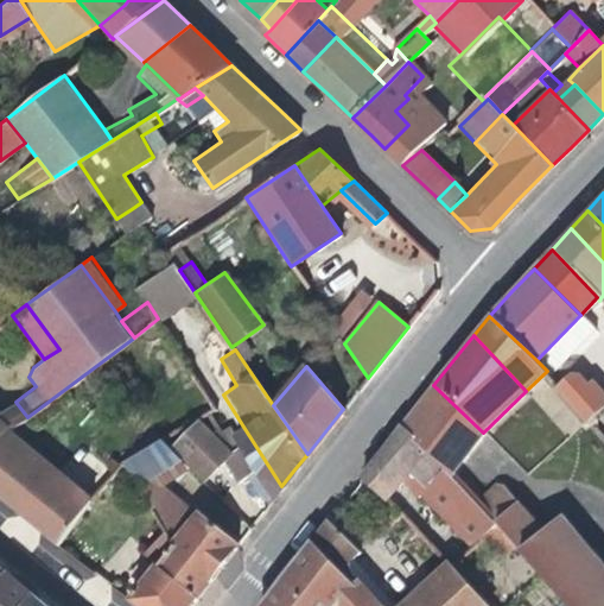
[(573,371),(554,387),(586,421),(603,404),(603,392),(593,382),(589,386),(578,376),(573,371)]
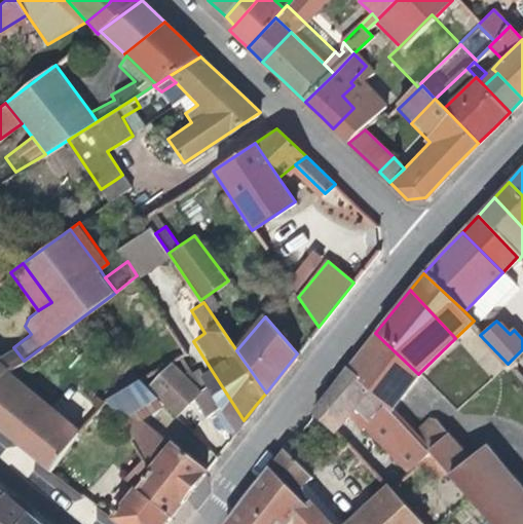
[(171,343),(160,324),(144,334),(155,352),(171,343)]
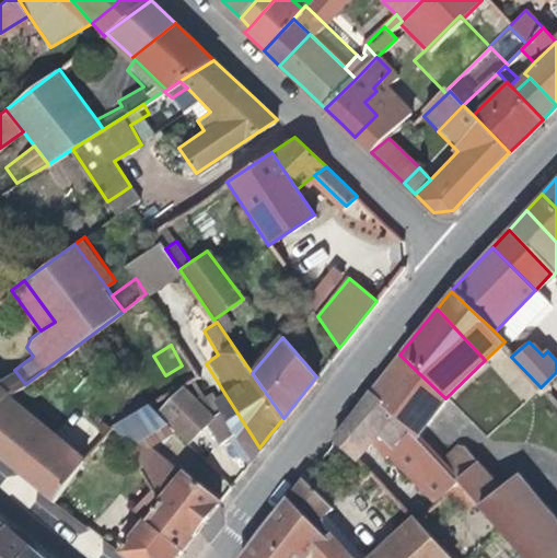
[(417,434),(445,398),(399,355),(368,393),(410,429),(417,434)]
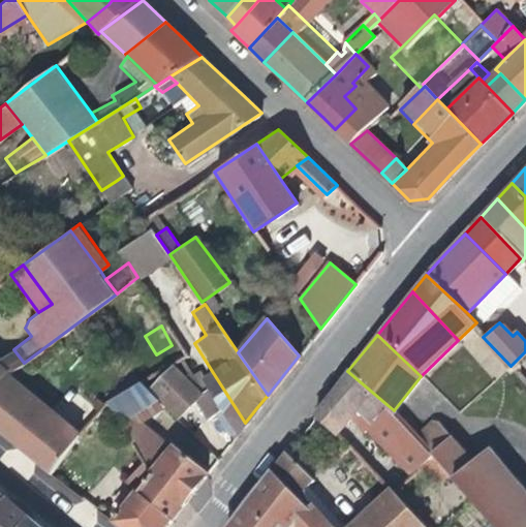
[(24,363),(13,349),(0,359),(0,368),(9,375),(24,363)]
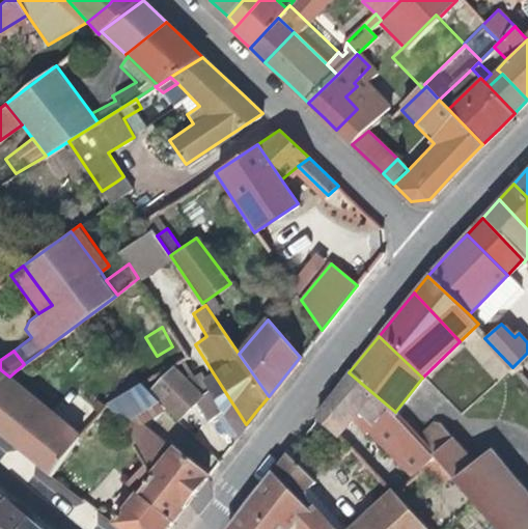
[(175,367),(154,394),(161,401),(179,419),(194,404),(202,415),(205,420),(222,411),(210,390),(203,393),(175,367)]
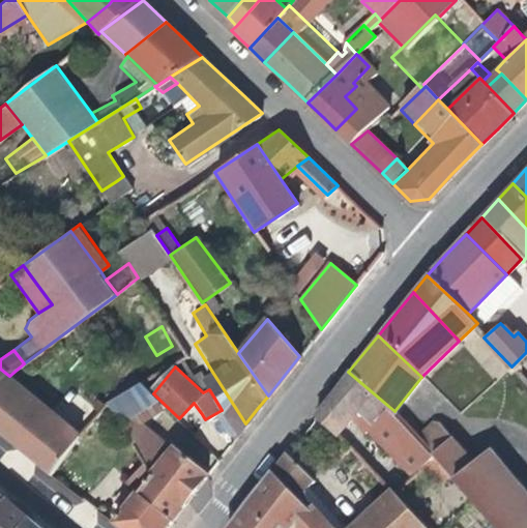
[(0,383),(9,376),(0,369),(0,383)]
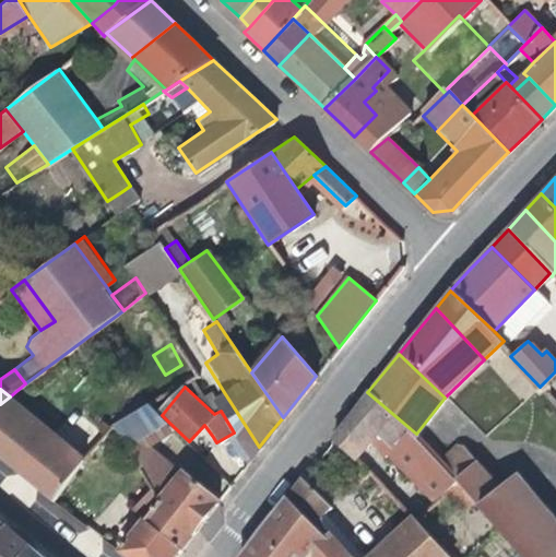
[(234,433),(249,460),(259,447),(224,392),(213,398),(221,411),(234,433)]
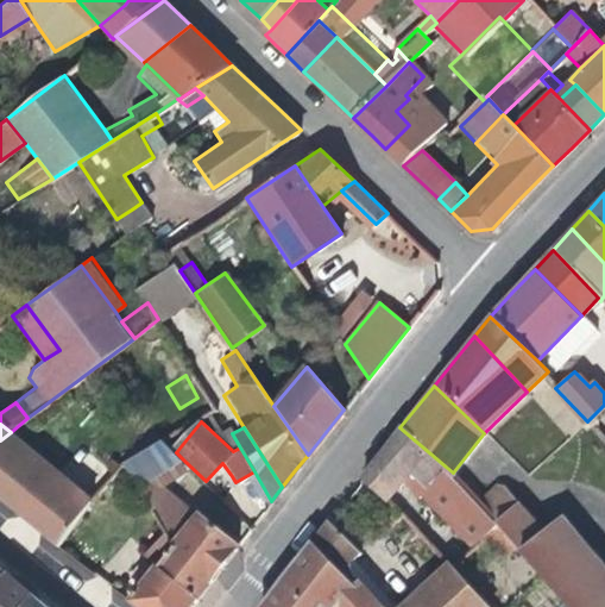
[(428,488),(446,467),(399,427),(385,448),(371,465),(398,488),(405,480),(410,474),(416,479),(428,488)]
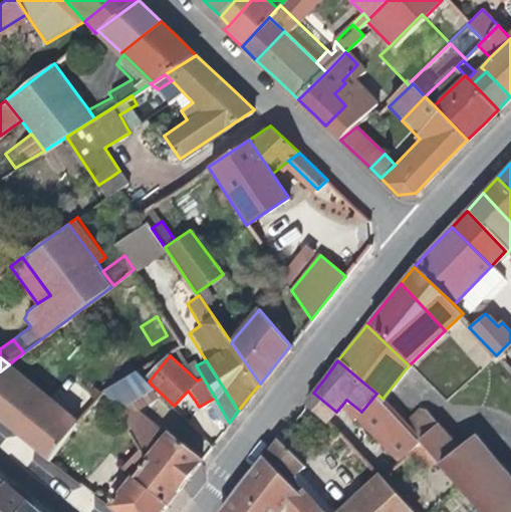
[(51,398),(9,364),(0,371),(0,417),(14,428),(51,398)]
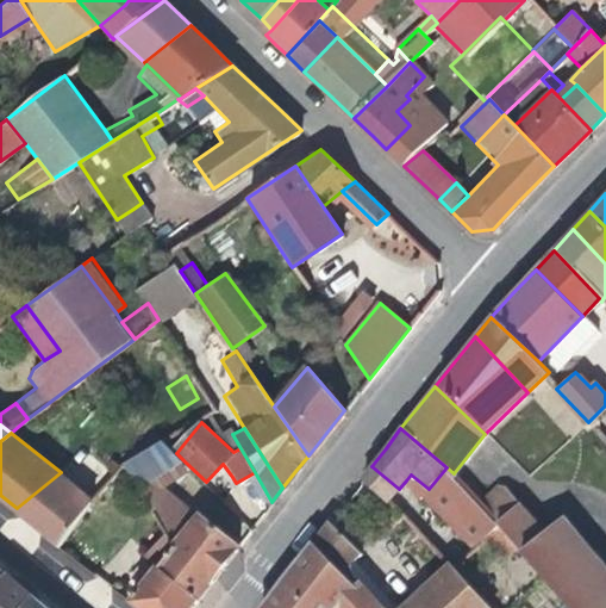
[(152,479),(185,461),(176,453),(162,439),(123,460),(138,485),(152,479)]
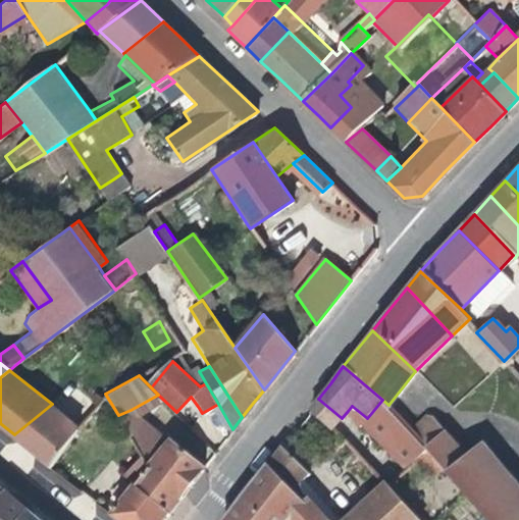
[(194,413),(199,408),(191,397),(176,412),(186,420),(194,413)]
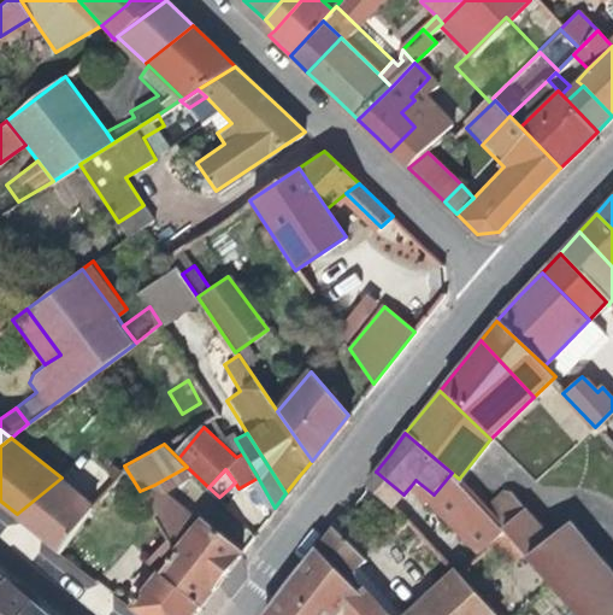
[(393,507),(404,495),(376,472),(366,484),(393,507)]
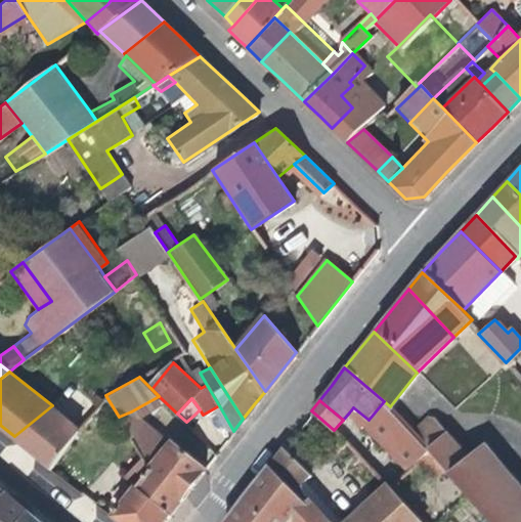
[(52,405),(14,436),(32,450),(47,433),(62,445),(79,427),(52,405)]
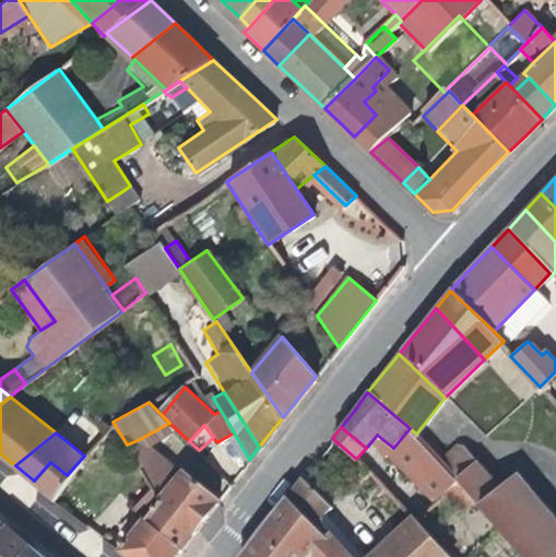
[(377,445),(382,439),(377,435),(373,440),(377,445)]
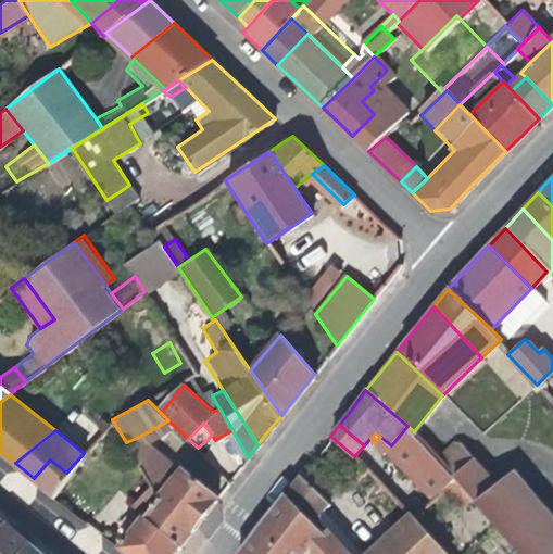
[(139,437),(126,442),(142,469),(153,488),(158,495),(142,515),(180,542),(200,518),(218,494),(139,437)]
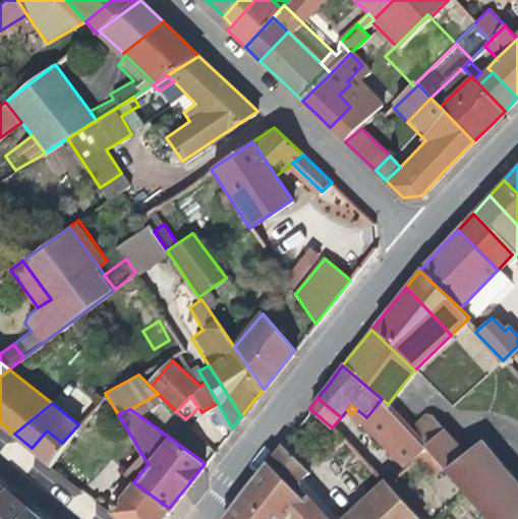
[(428,452),(450,433),(434,414),(424,413),(408,428),(428,452)]
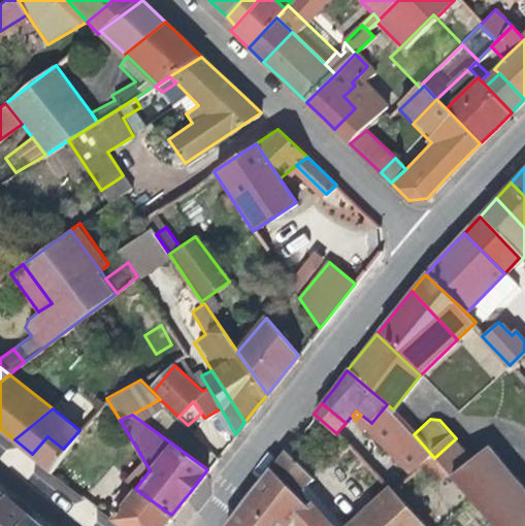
[(474,460),(456,438),(434,458),(453,480),(474,460)]
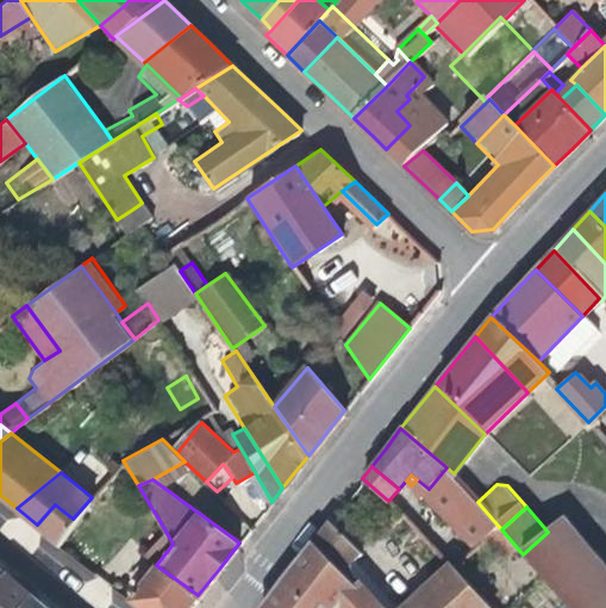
[(129,537),(147,553),(168,535),(156,515),(129,537)]
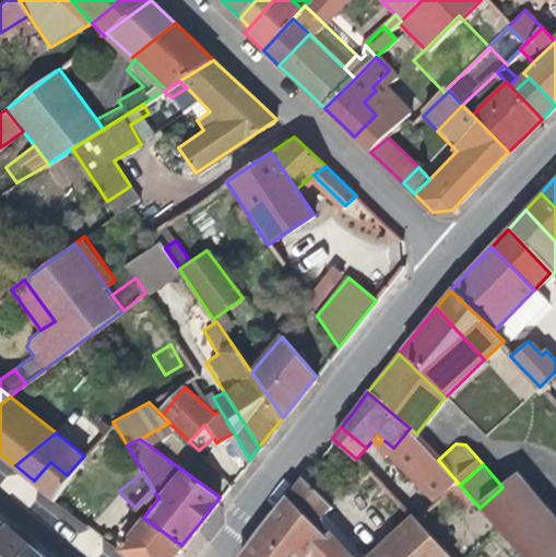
[(555,556),(555,518),(518,474),(508,484),(555,536),(555,543),(540,556),(555,556)]
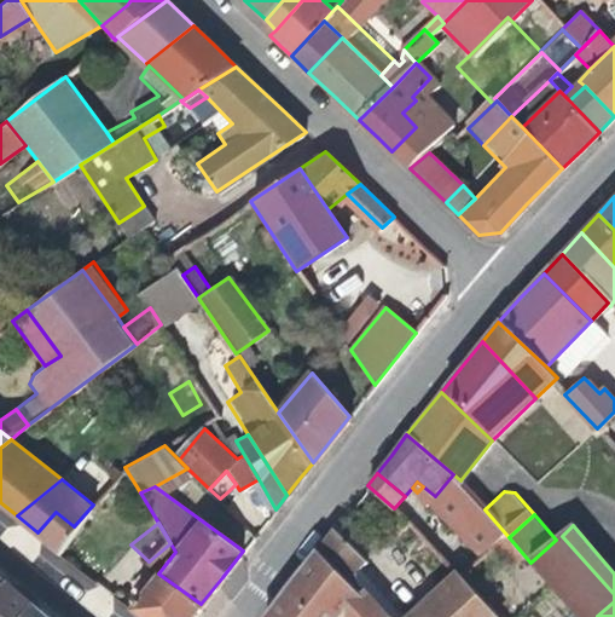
[(335,528),(315,552),(347,589),(329,606),(338,616),(381,616),(349,583),(354,576),(365,561),(335,528)]
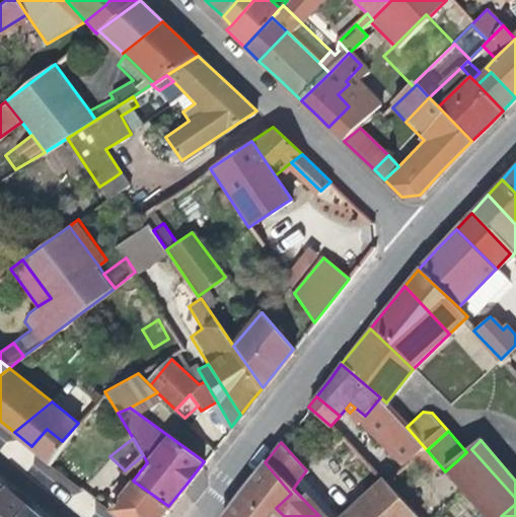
[(466,452),(445,471),(485,516),(501,516),(515,504),(515,498),(471,449),(466,452)]
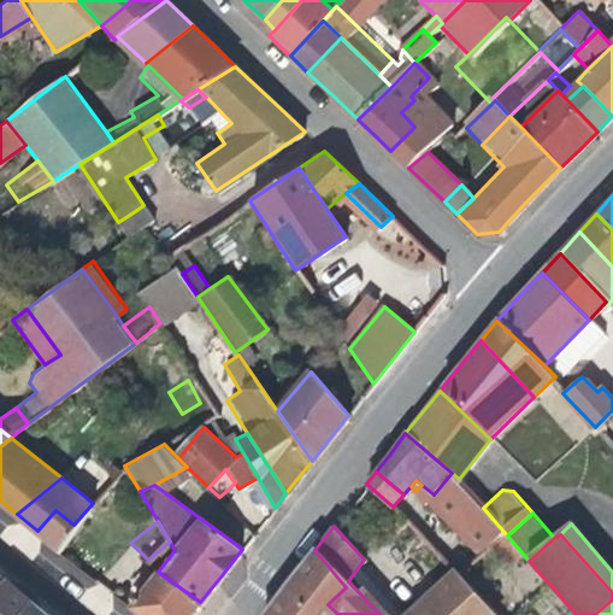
[(148,560),(158,572),(175,550),(170,542),(148,560)]
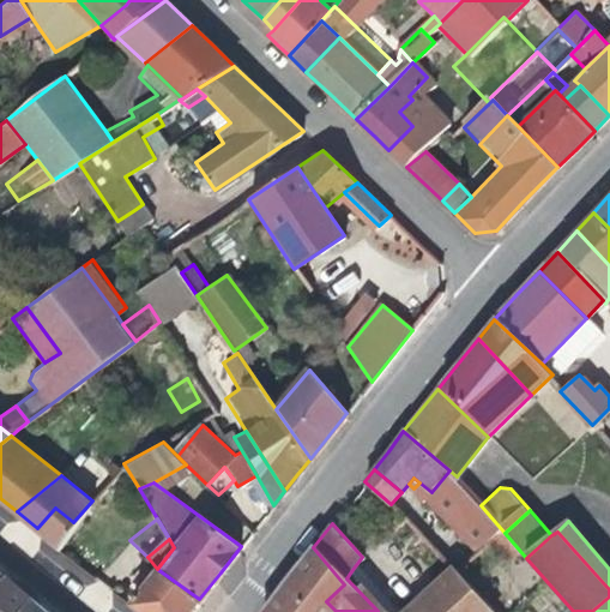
[(344,585),(313,547),(263,611),(261,611),(336,611),(326,601),(344,585)]
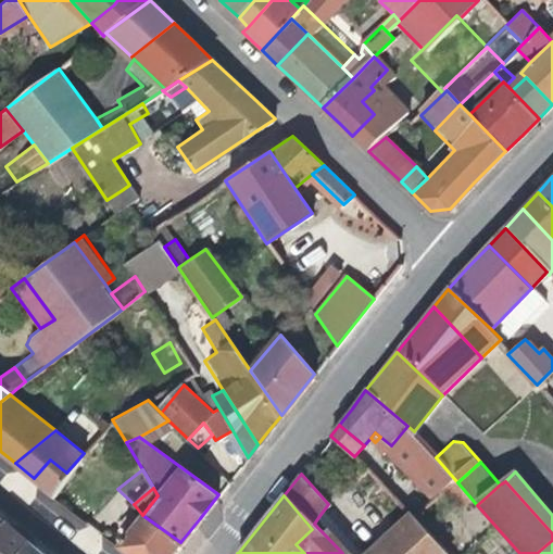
[(180,542),(142,515),(118,545),(127,553),(171,553),(172,553),(180,542)]
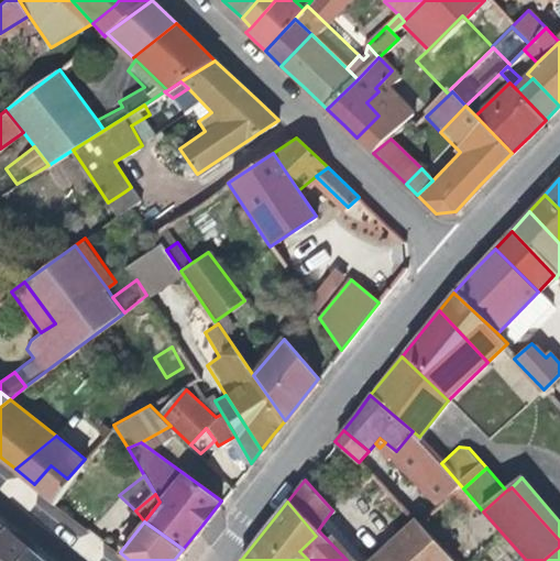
[(449,560),(414,523),(386,548),(371,560),(449,560)]
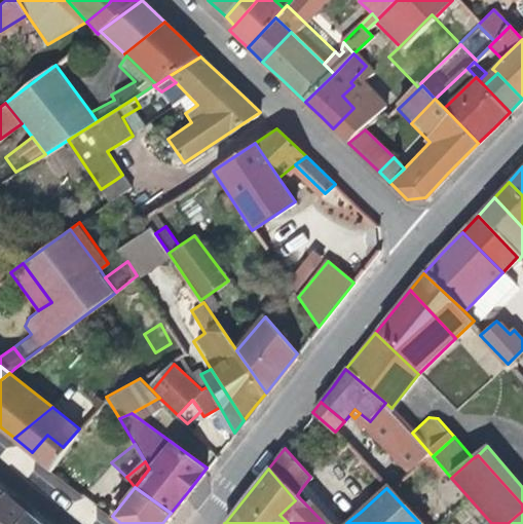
[(332,523),(301,489),(297,495),(324,523),(332,523)]
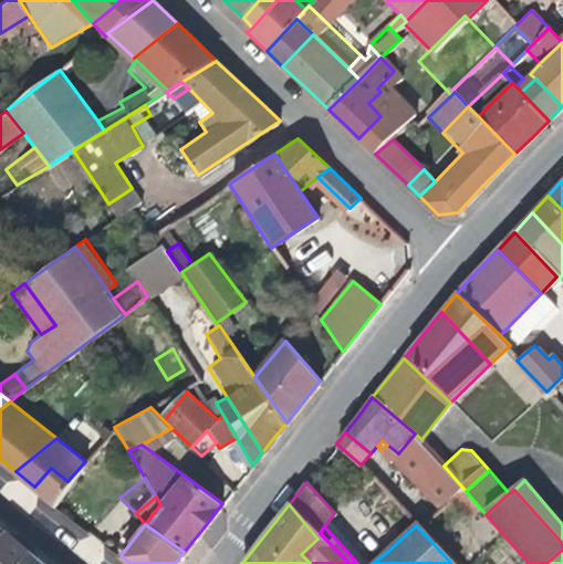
[(21,544),(6,531),(0,536),(0,563),(20,563),(30,552),(21,544)]
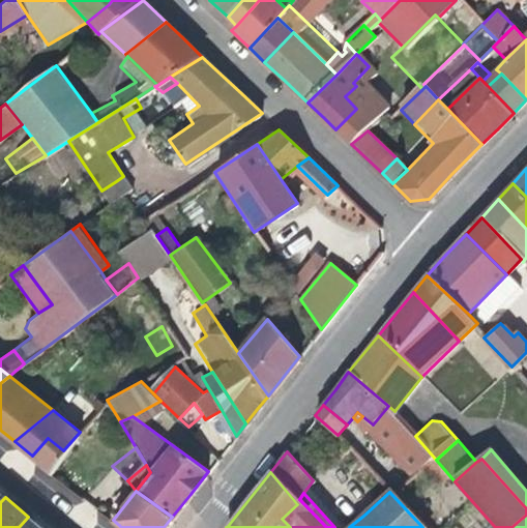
[(42,527),(28,517),(19,527),(42,527)]
